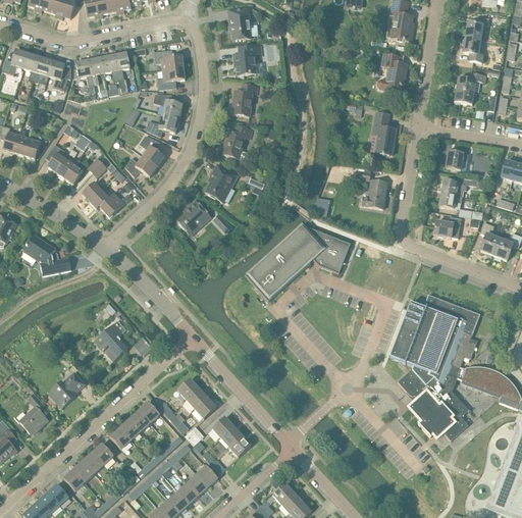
[(38,10),(41,0),(29,0),(28,3),(35,6),(34,9),(38,10)]
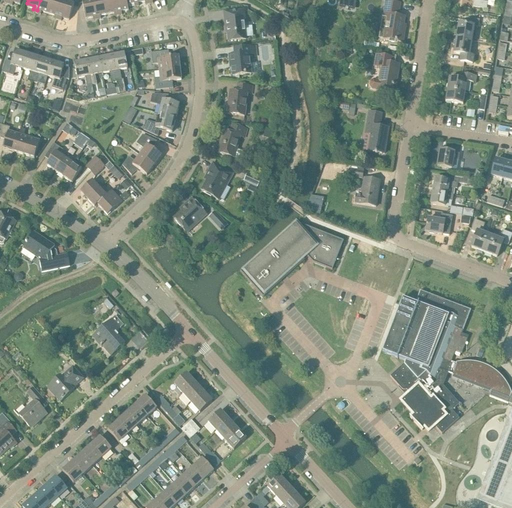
[(41,8),(48,10),(51,0),(40,0),(37,10),(41,11),(41,8)]
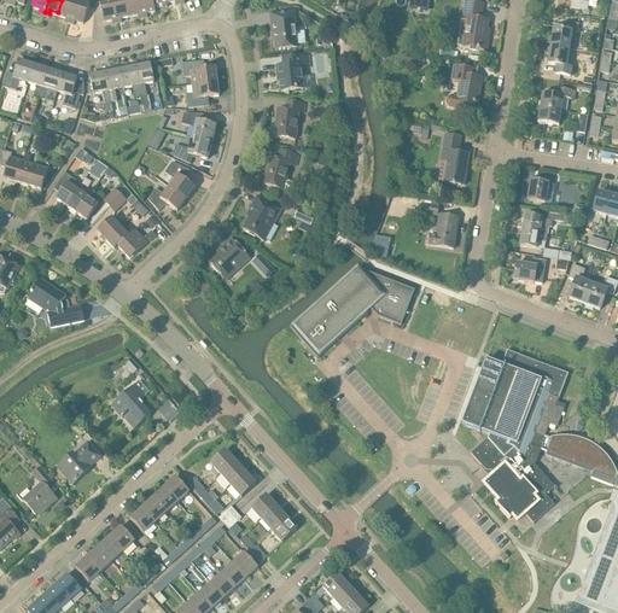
[(62,0),(58,12),(66,15),(65,18),(70,19),(76,0),(62,0)]
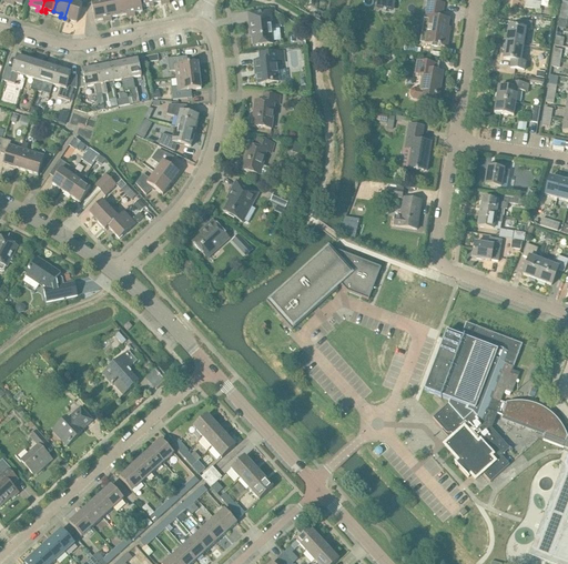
[(70,0),(64,18),(68,19),(69,17),(77,19),(82,1),(79,0),(70,0)]
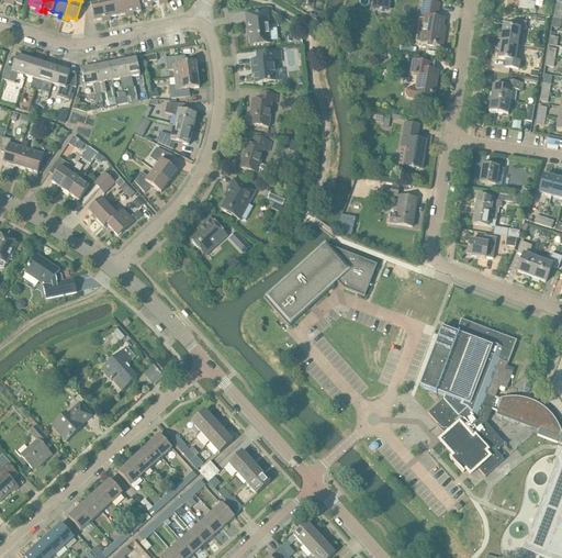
[(102,19),(107,18),(102,0),(90,0),(94,17),(102,15),(102,19)]
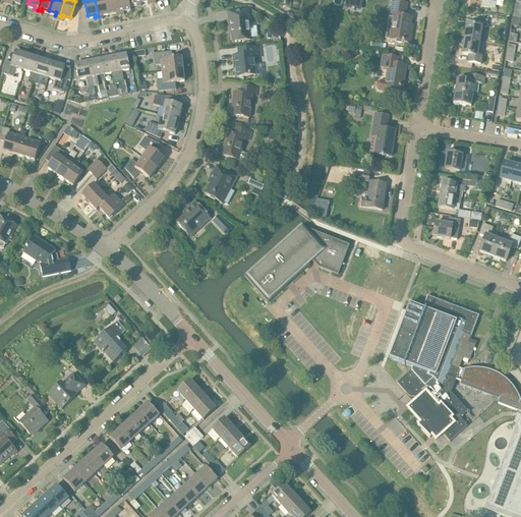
[(102,12),(109,11),(107,0),(95,0),(99,16),(103,15),(102,12)]
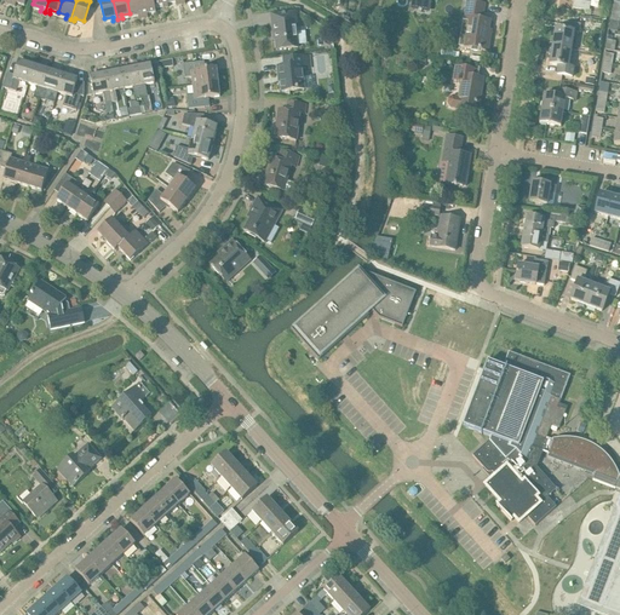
[(138,16),(144,15),(141,0),(127,0),(130,13),(138,12),(138,16)]
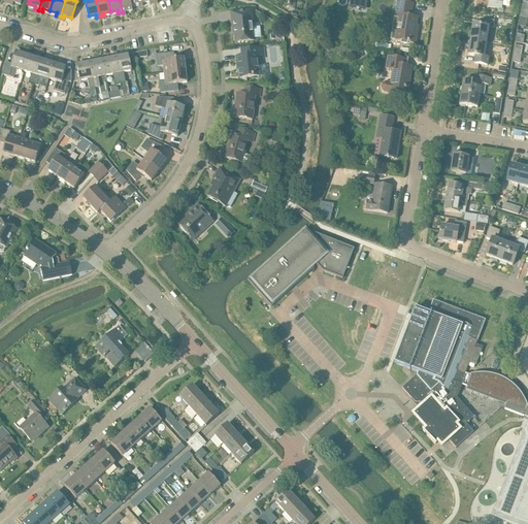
[(131,2),(130,0),(120,0),(123,12),(126,11),(125,8),(133,7),(132,2),(131,2)]
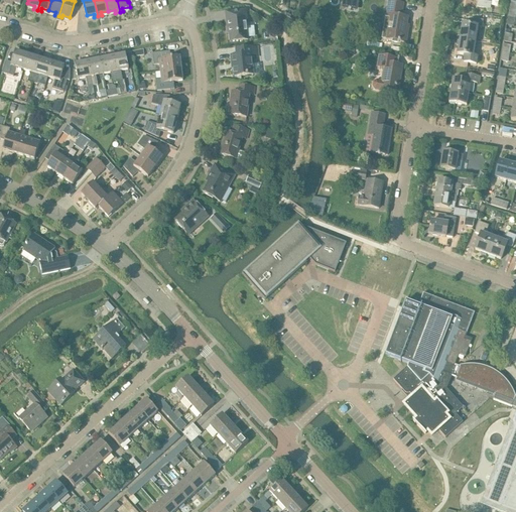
[(387,36),(396,37),(406,39),(407,29),(405,29),(408,14),(401,13),(403,0),(389,0),(386,14),(390,14),(387,36)]
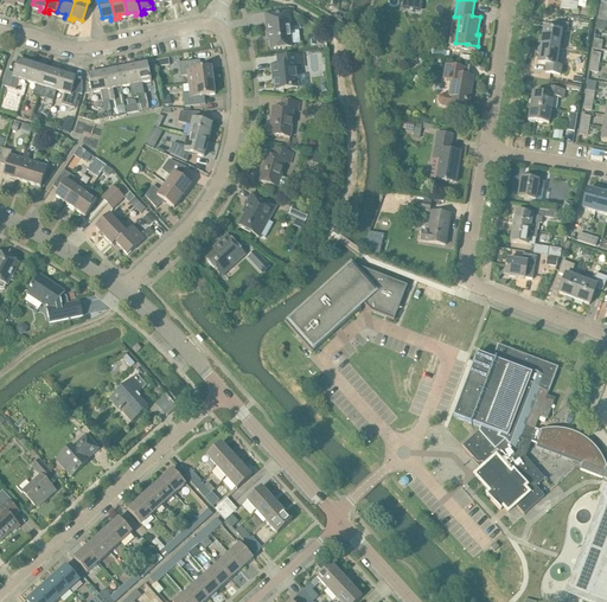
[(289,7),(266,10),(268,30),(269,30),(272,45),(292,43),(287,8),(289,8),(289,7)]
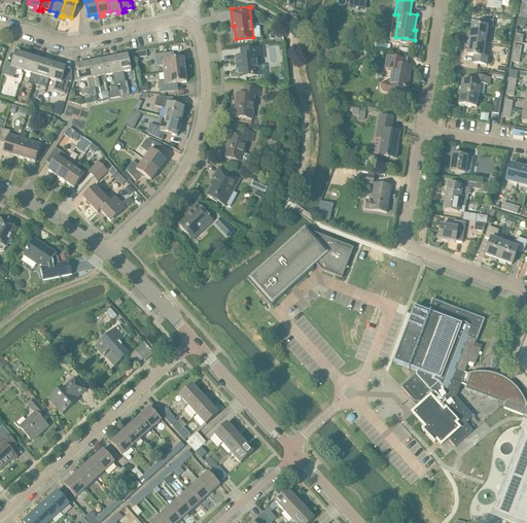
[(471,21),(469,36),(486,39),(488,24),(493,25),(494,18),(481,15),(480,23),(471,21)]
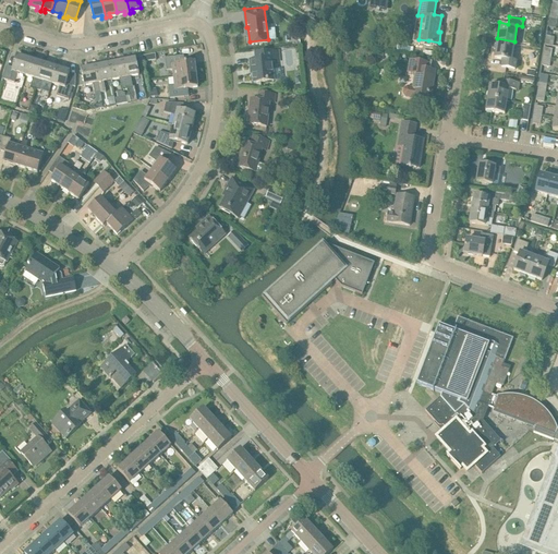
[(553,43),(554,37),(555,34),(546,33),(545,41),(553,43)]
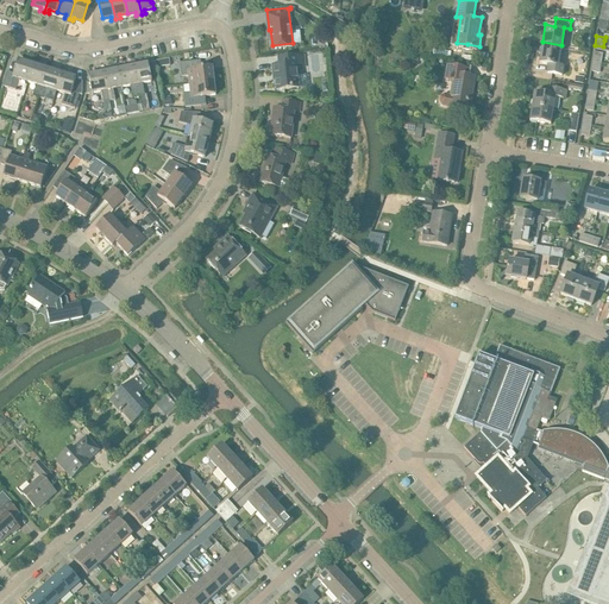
[(547,69),(559,71),(563,71),(564,62),(559,62),(562,45),(542,42),(540,60),(548,61),(547,69)]
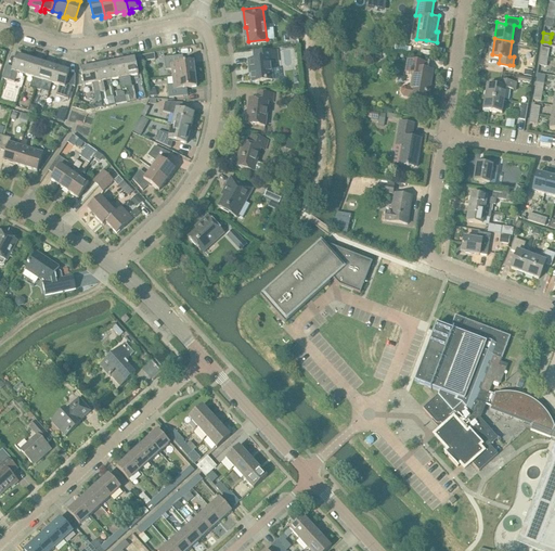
[(541,45),(540,53),(549,54),(550,46),(541,45)]
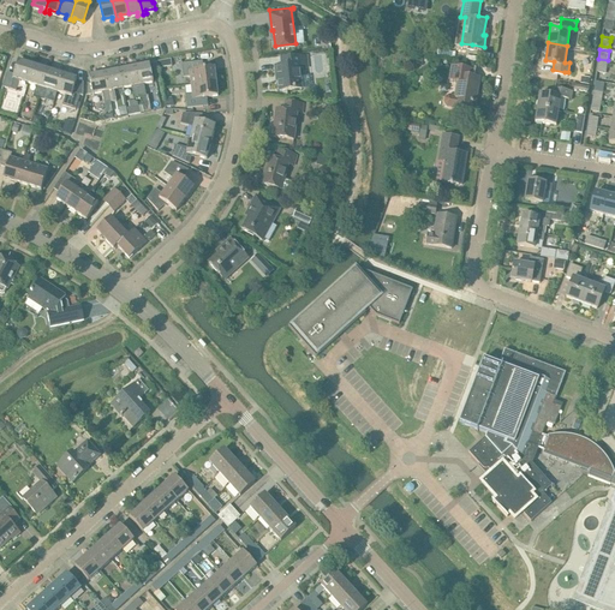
[(306,52),(292,53),(280,54),(281,63),(275,63),(275,72),(278,72),(279,87),(303,84),(300,64),(308,64),(306,52)]
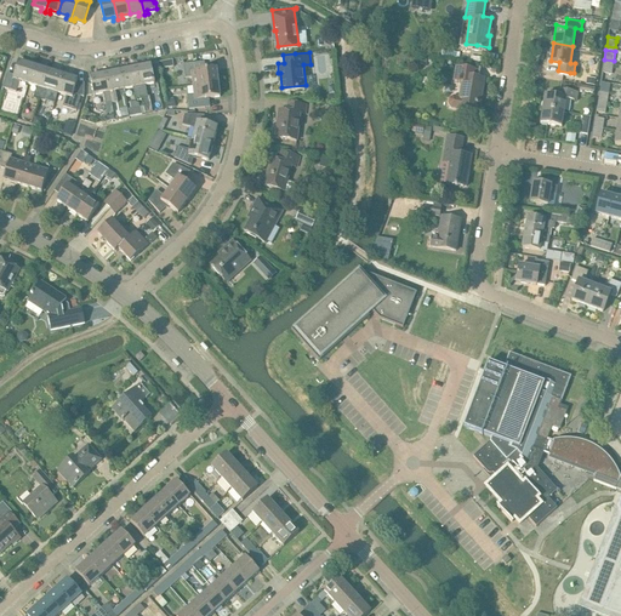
[(425,61),(426,61),(427,60),(427,58),(427,56),(427,55),(426,53),(425,52),(423,52),(422,52),(421,52),(420,52),(419,53),(417,55),(417,56),(417,57),(417,58),(417,60),(419,61),(420,62),(421,62),(422,62),(423,62),(425,61)]
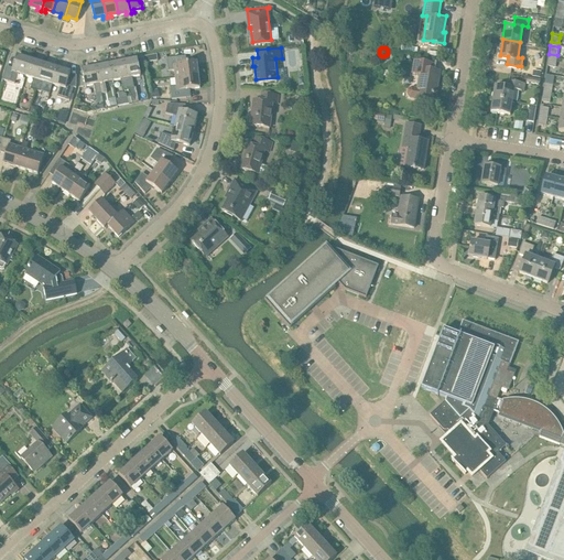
[(7,63),(3,73),(2,76),(15,81),(18,71),(25,73),(31,56),(17,52),(13,64),(7,63)]
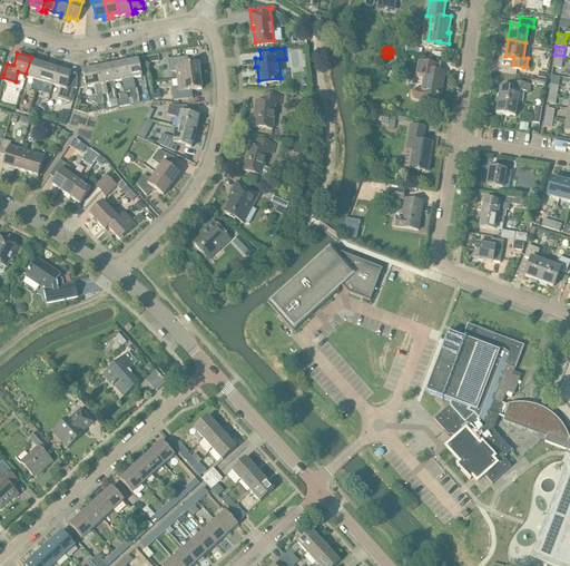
[(177,75),(200,72),(198,60),(184,61),(184,54),(168,56),(170,68),(176,67),(177,75)]
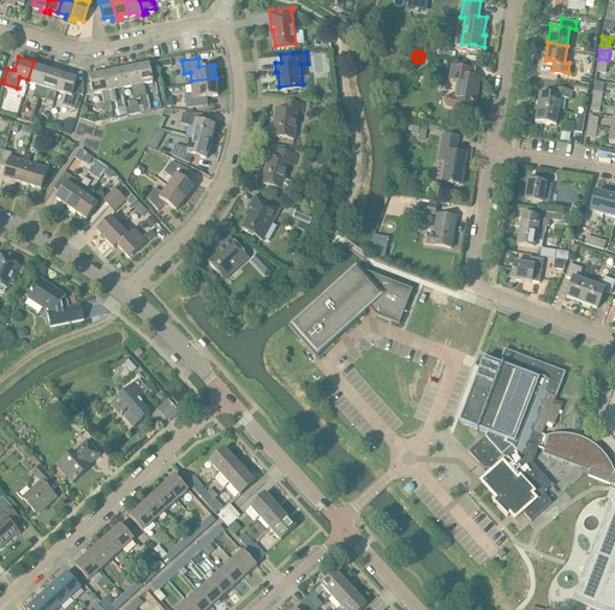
[(607,70),(608,60),(598,59),(597,69),(607,70)]
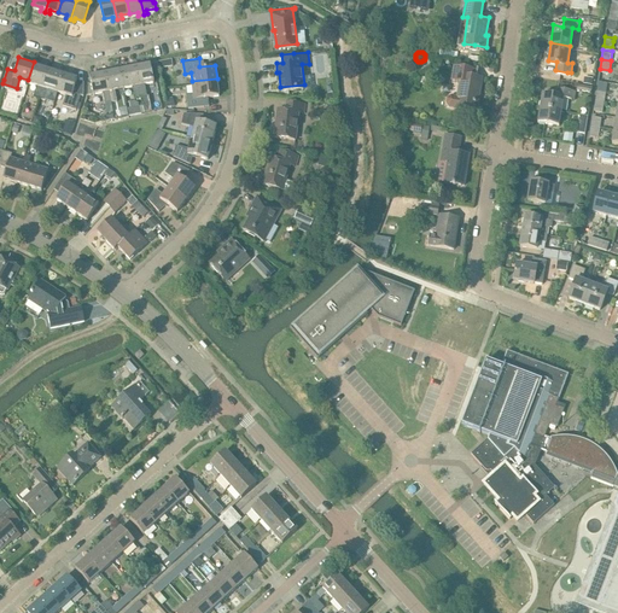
[(135,63),(140,93),(146,92),(145,81),(155,79),(151,60),(135,63)]
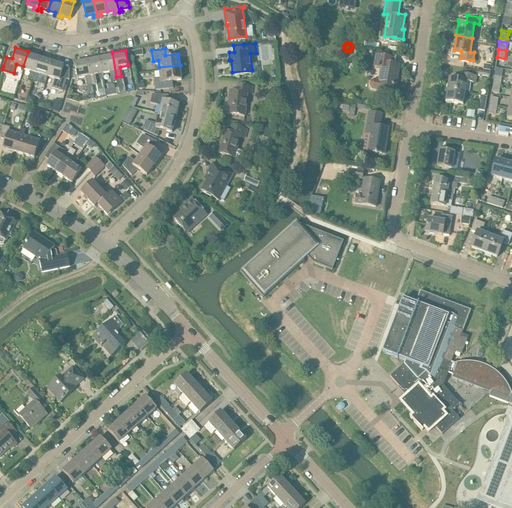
[(28,51),(23,66),(30,68),(28,77),(33,79),(40,55),(28,51)]
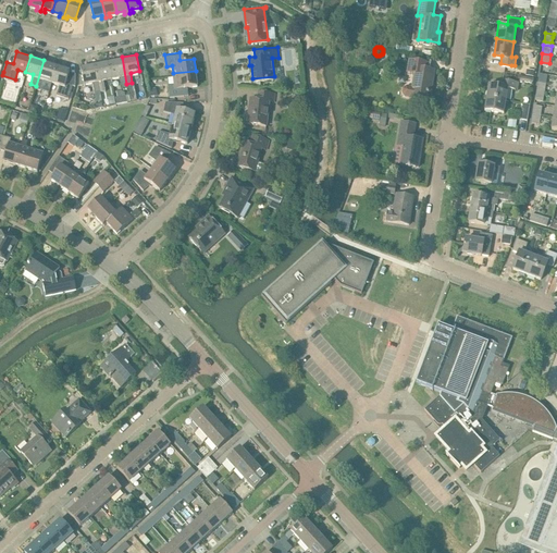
[(121,85),(126,84),(122,57),(108,60),(111,77),(119,75),(121,85)]
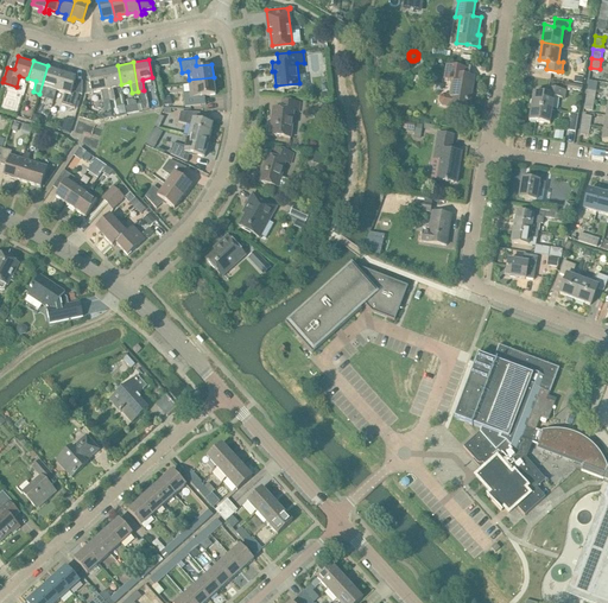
[(442,102),(457,105),(468,106),(474,73),(464,71),(464,64),(447,62),(444,75),(453,76),(451,90),(444,89),(439,93),(438,97),(442,102)]
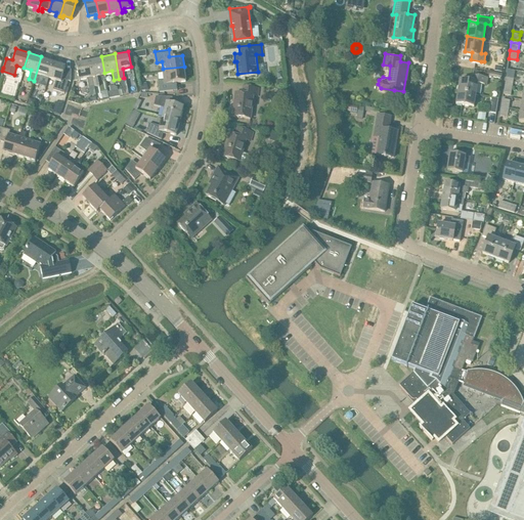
[(41,56),(34,81),(39,82),(41,73),(49,76),(53,59),(41,56)]
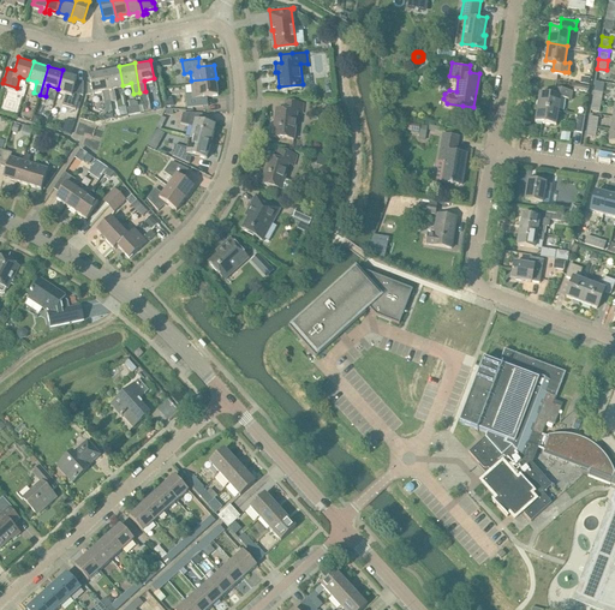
[(119,66),(105,69),(111,99),(115,97),(114,87),(123,85),(119,66)]
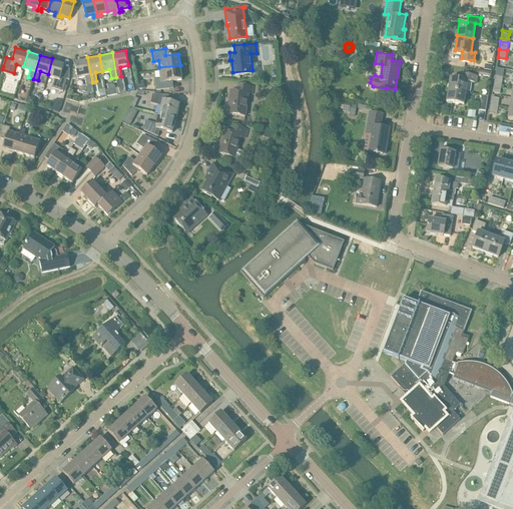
[(93,89),(92,82),(87,57),(74,60),(76,66),(73,66),(73,76),(77,76),(85,74),(86,83),(87,83),(88,89),(93,89)]
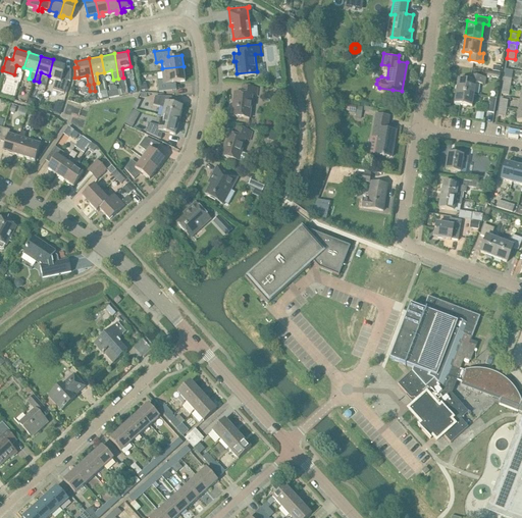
[(53,59),(49,75),(56,78),(53,87),(64,90),(68,78),(62,75),(65,63),(53,59)]
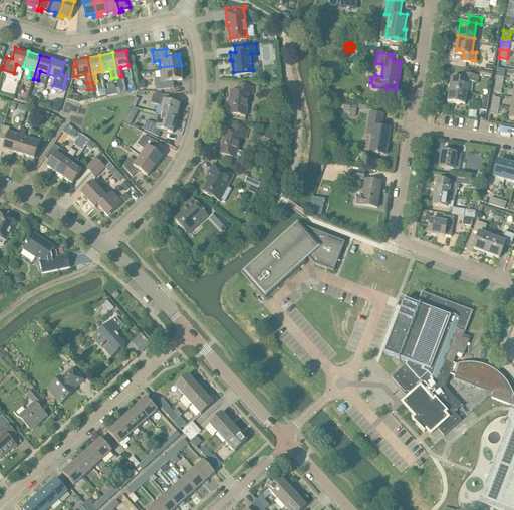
[(182,76),(181,65),(160,67),(161,75),(155,75),(157,87),(170,85),(169,78),(182,76)]
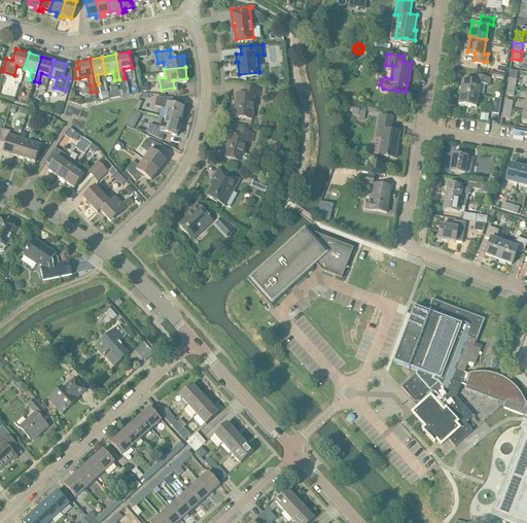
[(462,77),(460,90),(479,92),(481,80),(490,81),(491,75),(476,73),(475,79),(462,77)]
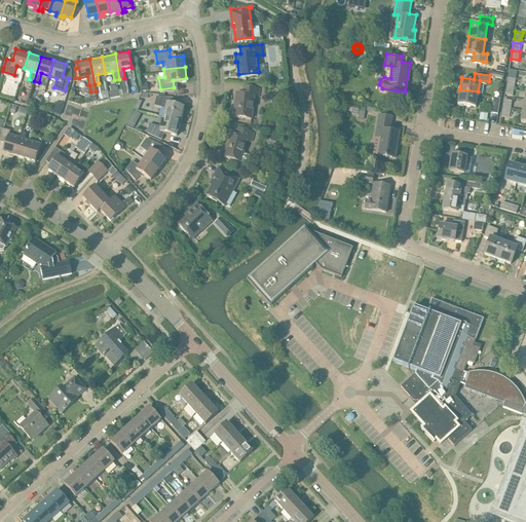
[(508,75),(506,83),(515,84),(516,76),(508,75)]
